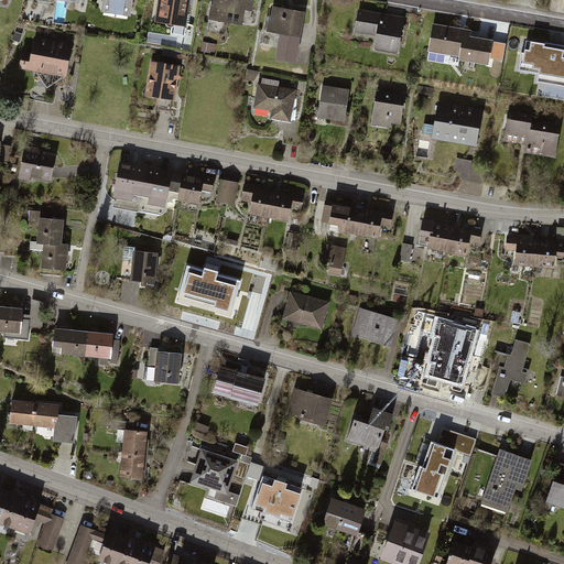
[(132,0),(99,0),(98,14),(130,19),(132,0)]
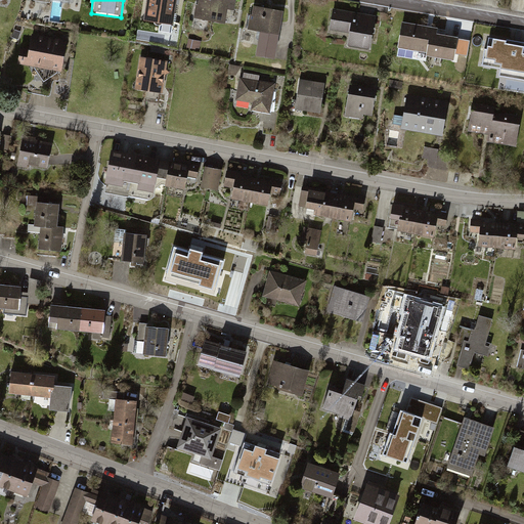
[(177,0),(140,0),(146,1),(142,24),(172,29),(177,0)]
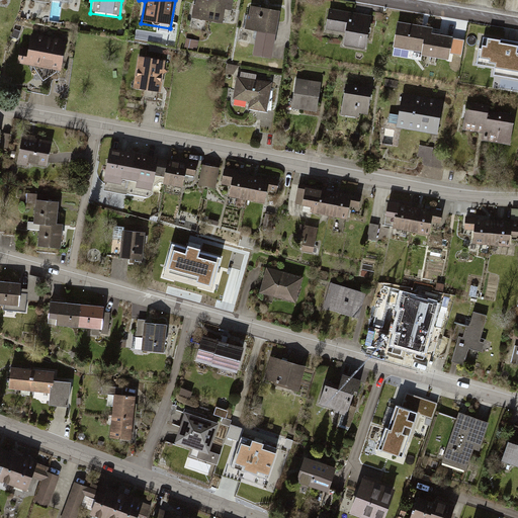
[(227,3),(211,0),(195,0),(192,20),(222,26),(227,3)]
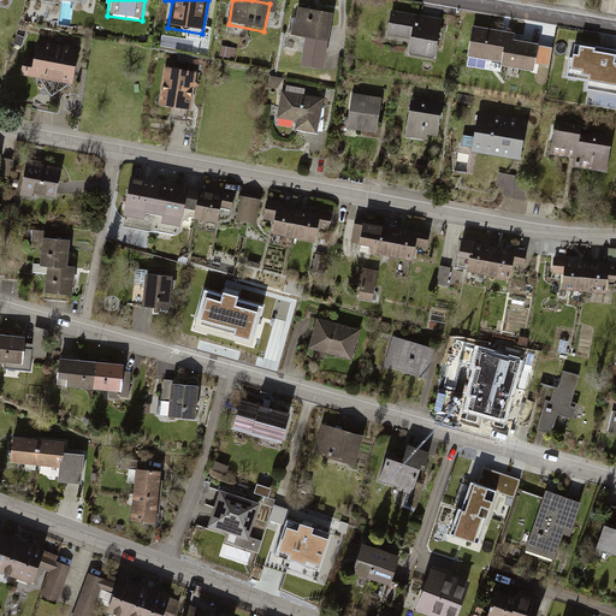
[(333,13),(297,7),(294,33),(308,35),(302,65),(323,70),(333,13)]
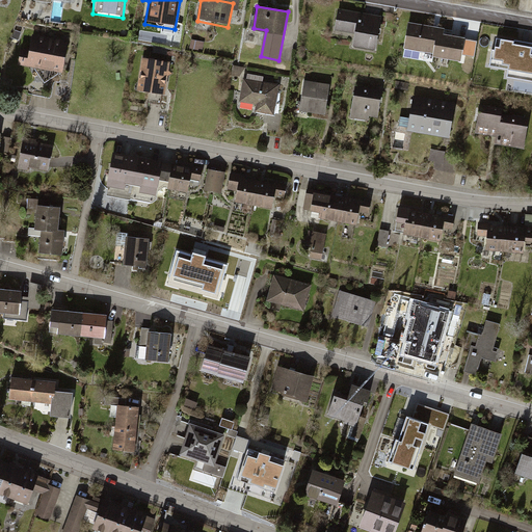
[(380,17),(340,10),(337,29),(356,32),(354,46),(375,49),(380,17)]
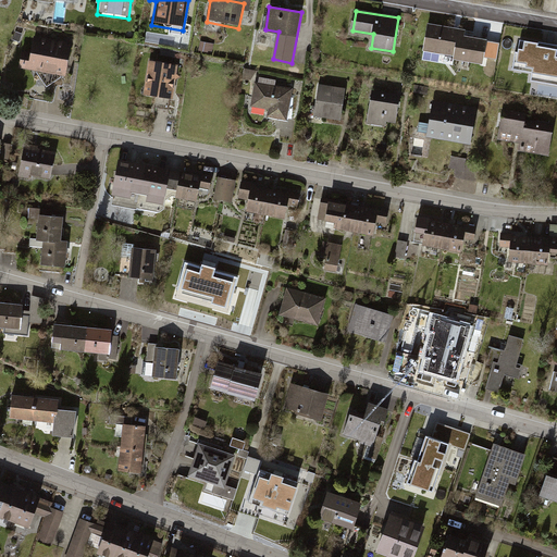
[(465,32),(425,25),(421,52),(444,57),(443,61),(481,67),(486,41),(463,37),(465,32)]
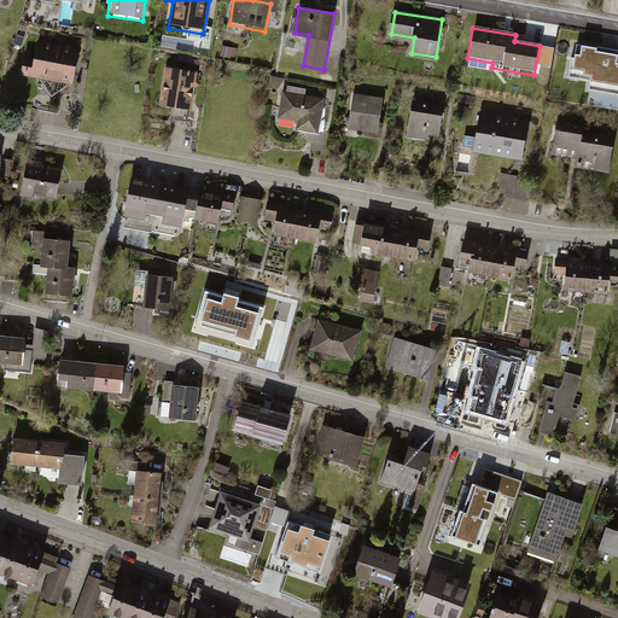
[(80,50),(35,41),(31,62),(23,59),(19,76),(38,80),(50,99),(73,86),(80,50)]
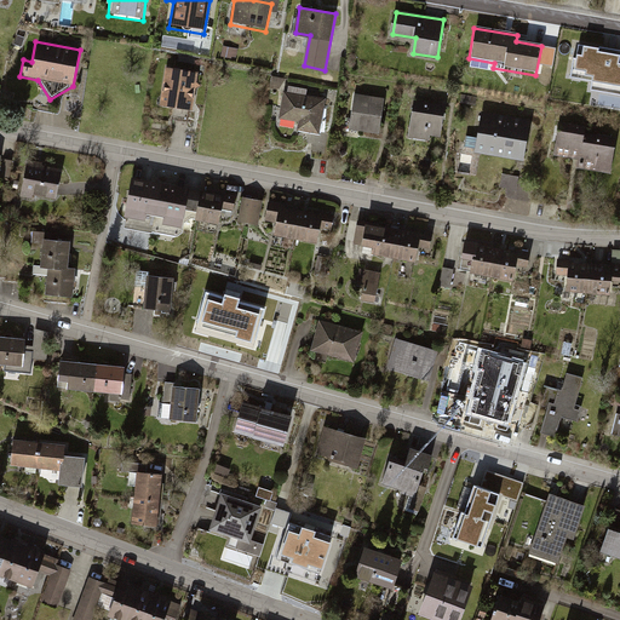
[(600,47),(580,45),(578,58),(574,57),(570,78),(619,85),(619,78),(619,55),(600,52),(600,47)]
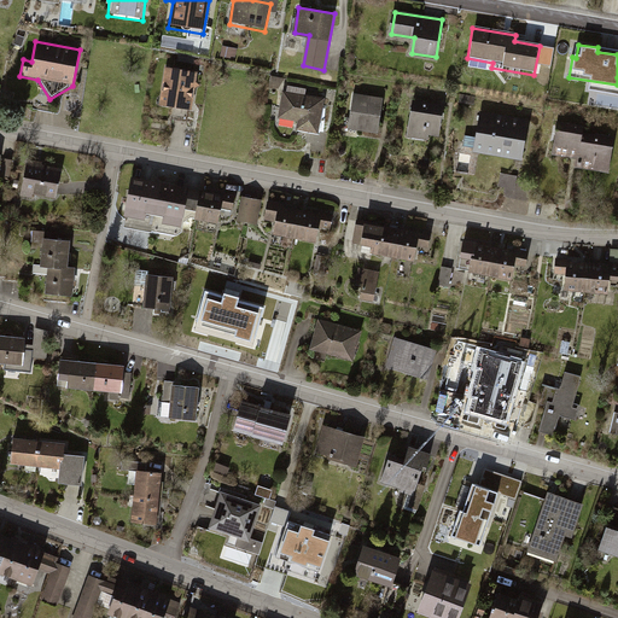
[(199,73),(165,66),(158,108),(193,112),(199,73)]
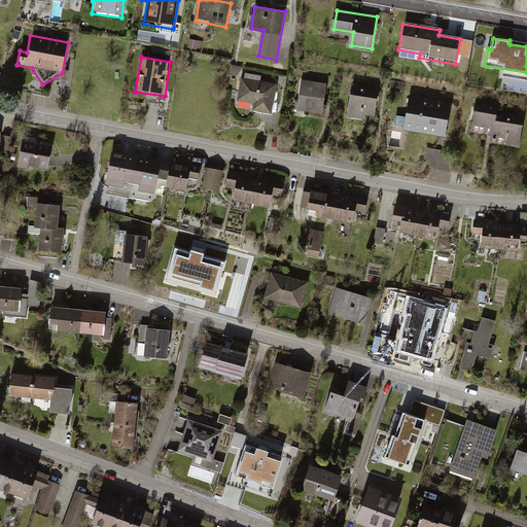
[(260,76),(245,74),(246,68),(232,65),(230,77),(239,78),(235,102),(252,105),(251,113),(271,117),(277,84),(259,81),(260,76)]
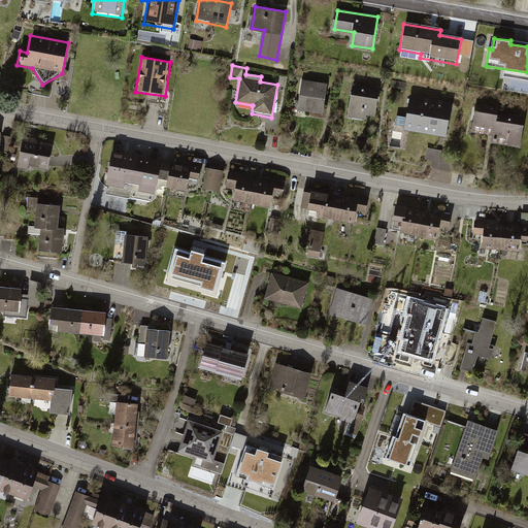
[(230,83),(222,81),(220,98),(227,99),(230,83)]
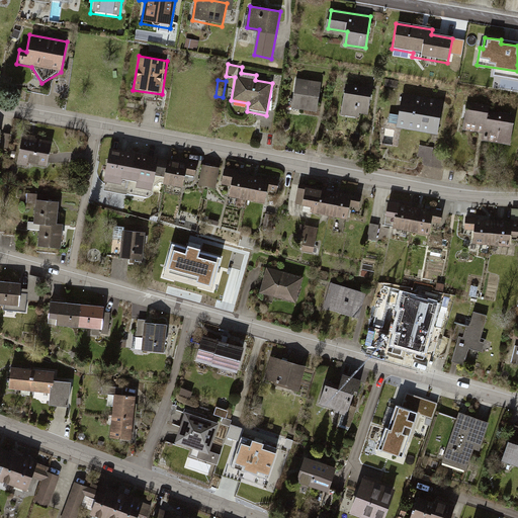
[(323,86),(293,81),(289,109),(319,114),(323,86)]
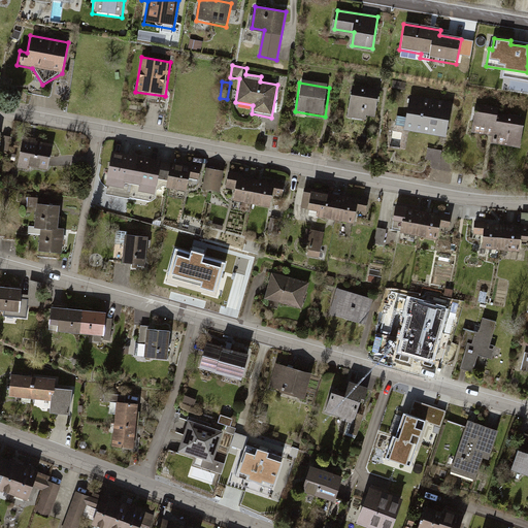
[(380,91),(352,87),(345,120),(364,123),(365,118),(374,119),(380,91)]
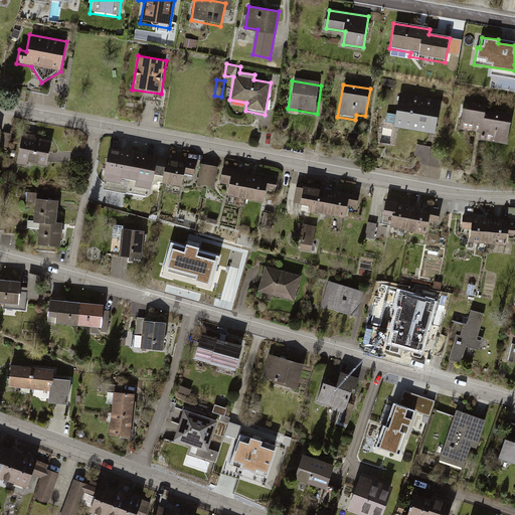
[(442,101),(399,94),(395,115),(384,113),(378,142),(389,144),(392,129),(435,136),(442,101)]
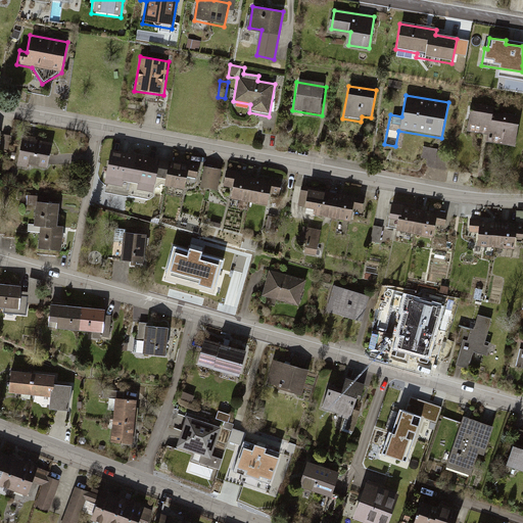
[(493,108),(471,104),(466,132),(485,136),(484,142),(514,148),(519,120),(492,114),(493,108)]
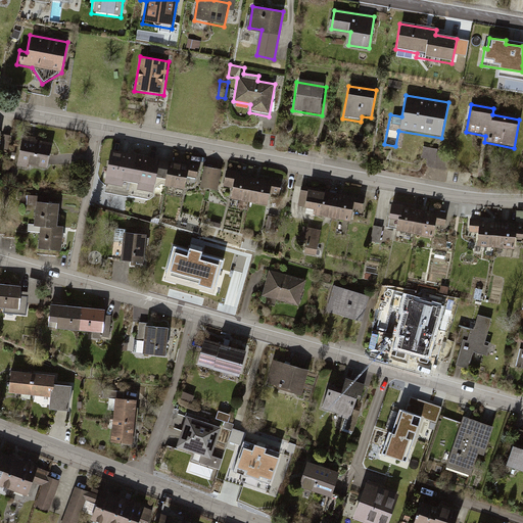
[(12,135),(0,132),(0,152),(1,149),(9,151),(12,135)]
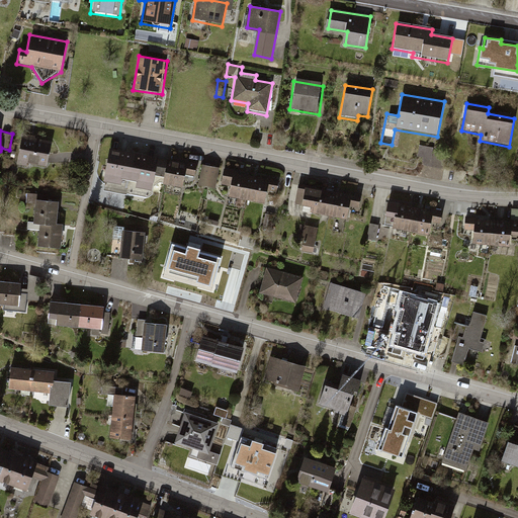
[(55,143),(23,137),(17,166),(30,169),(31,164),(50,168),(55,143)]
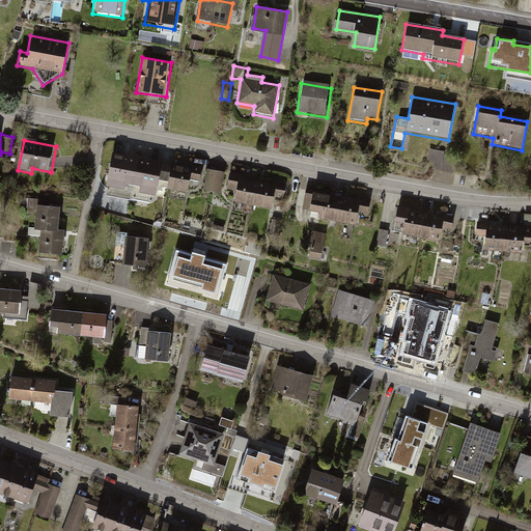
[(435,148),(434,161),(445,161),(446,149),(435,148)]
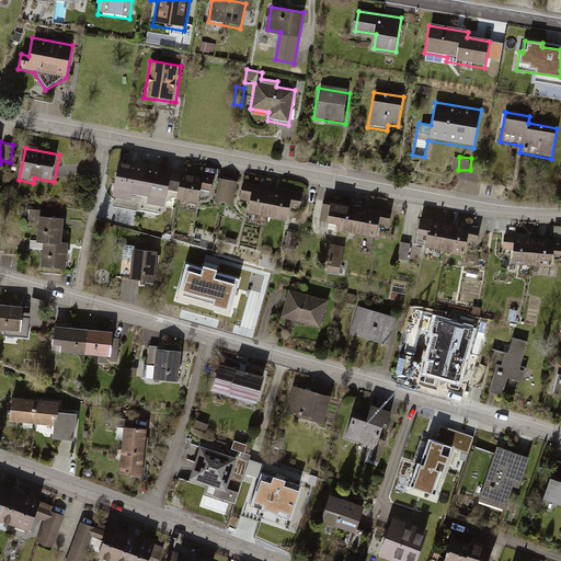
[(129,167),(121,164),(114,199),(139,204),(146,168),(137,167),(136,164),(133,164),(129,167)]
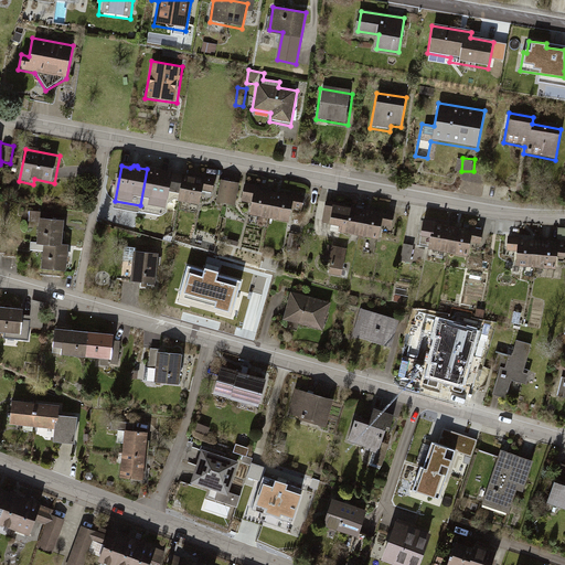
[(171,173),(171,174),(163,173),(161,171),(159,170),(157,171),(147,169),(140,205),(140,208),(141,209),(161,213),(164,211),(166,202),(172,198),(180,199),(184,177),(171,173)]
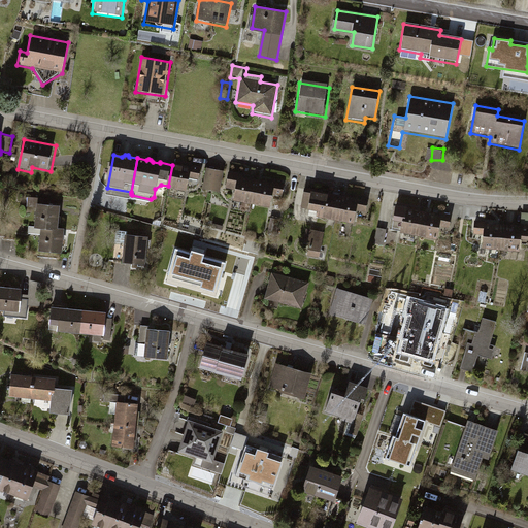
[(172,165),(168,186),(186,189),(189,173),(199,175),(200,167),(190,165),(190,168),(172,165)]
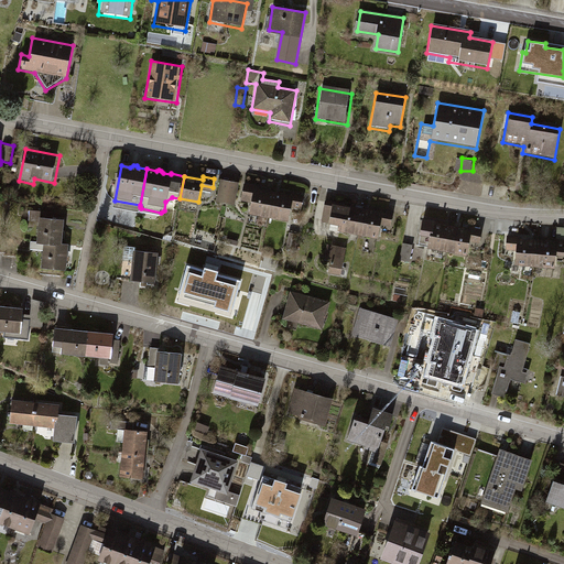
[(221,180),(219,191),(228,192),(228,196),(236,197),(239,183),(221,180)]
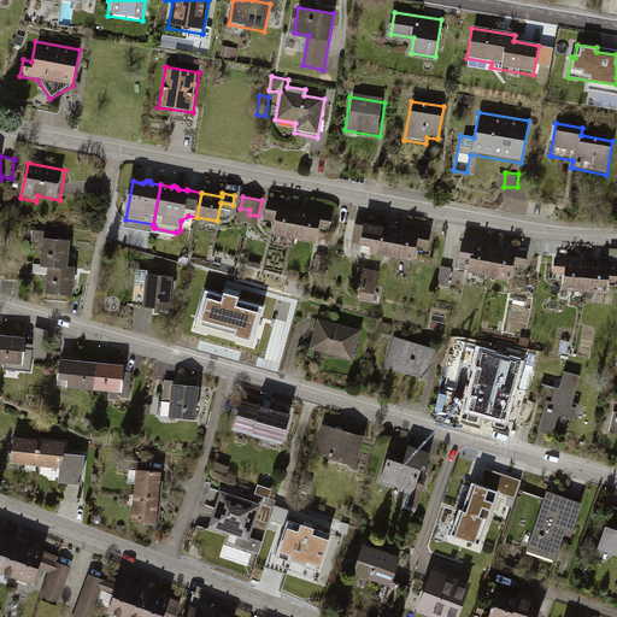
[(275,233),(295,236),(300,211),(280,207),(280,205),(268,203),(265,218),(277,221),(275,233)]
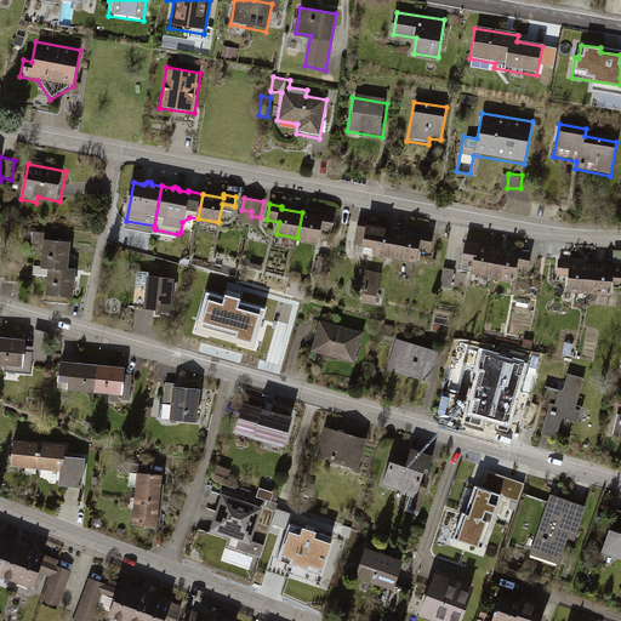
[(251,211),(241,210),(239,221),(258,224),(260,217),(251,216),(251,211)]
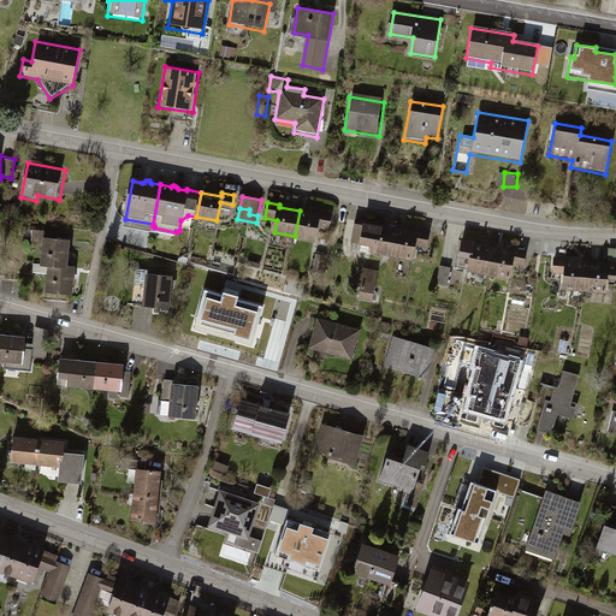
[(300,211),(295,236),(314,240),(318,225),(329,227),(331,214),(319,212),(319,215),(300,211)]
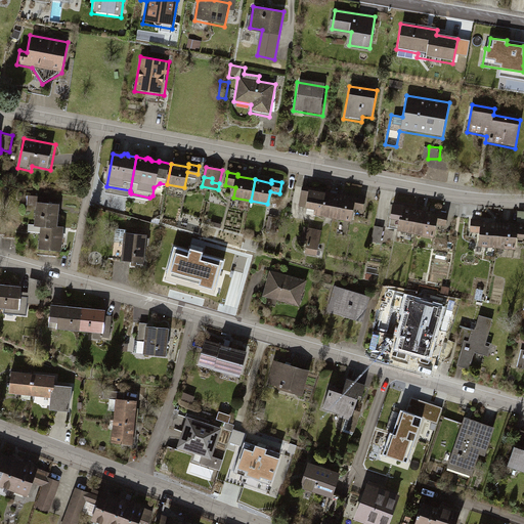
[(316,213),(334,216),(338,195),(338,194),(333,193),(333,194),(320,192),(320,190),(303,187),(300,205),(308,207),(306,213),(316,214),(316,213)]
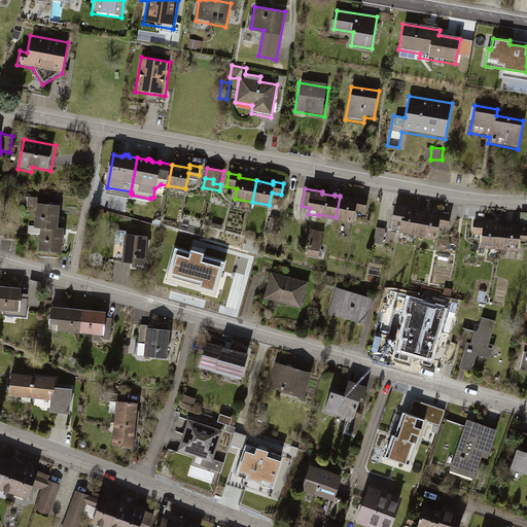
[(340,197),(336,217),(353,221),(355,205),(365,207),(367,200),(357,198),(356,200),(340,197)]
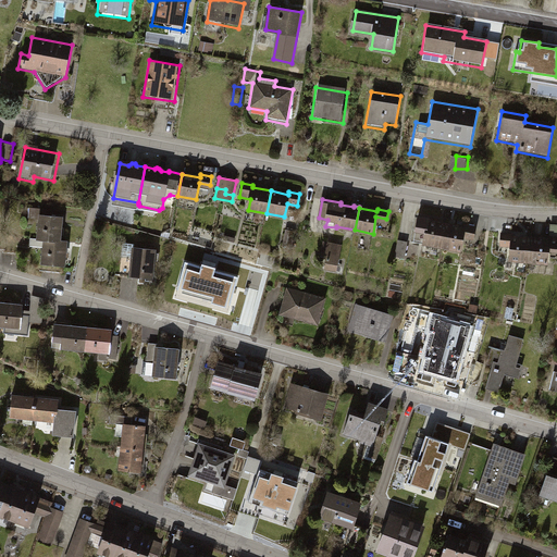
[(62,218),(40,215),(38,239),(45,239),(60,240),(62,218)]
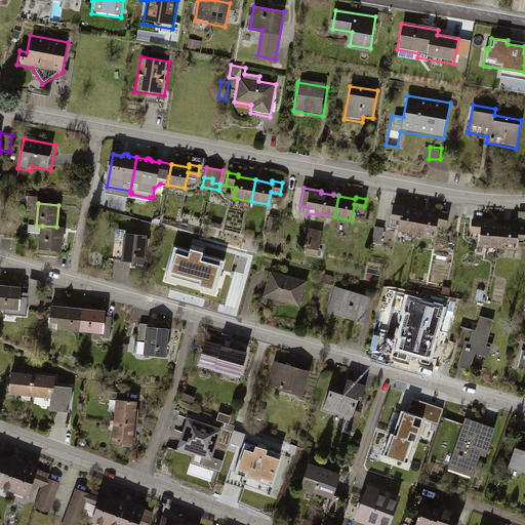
[(388,228),(416,233),(420,211),(404,208),(404,207),(392,205),(388,228)]
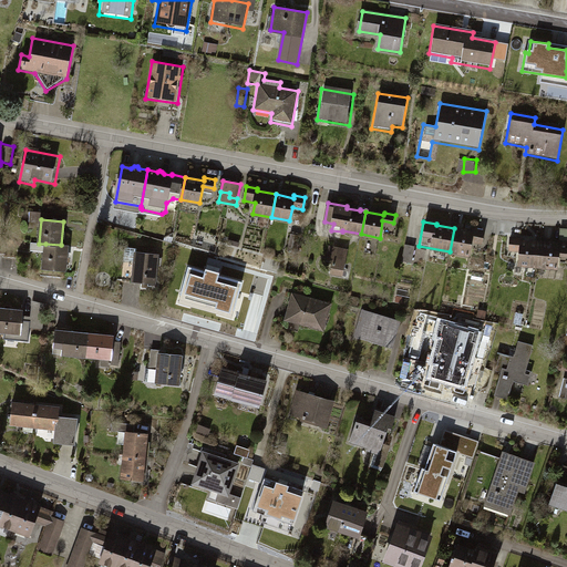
[(454,228),(450,251),(468,255),(472,238),(483,240),(484,232),(473,229),(473,233),(454,228)]
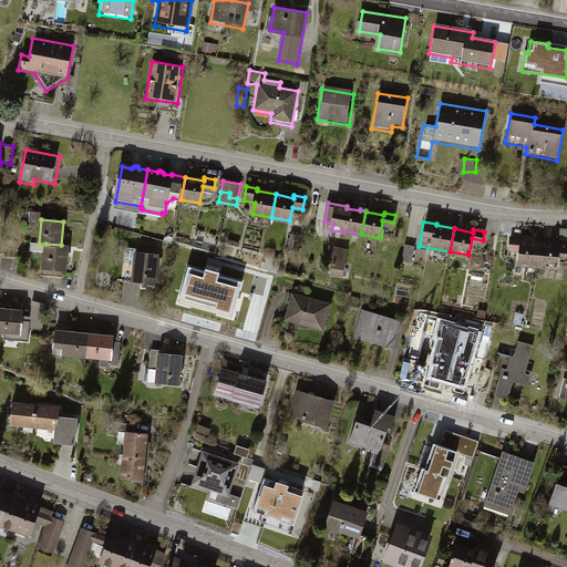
[(299,236),(291,234),(289,248),(297,250),(299,236)]
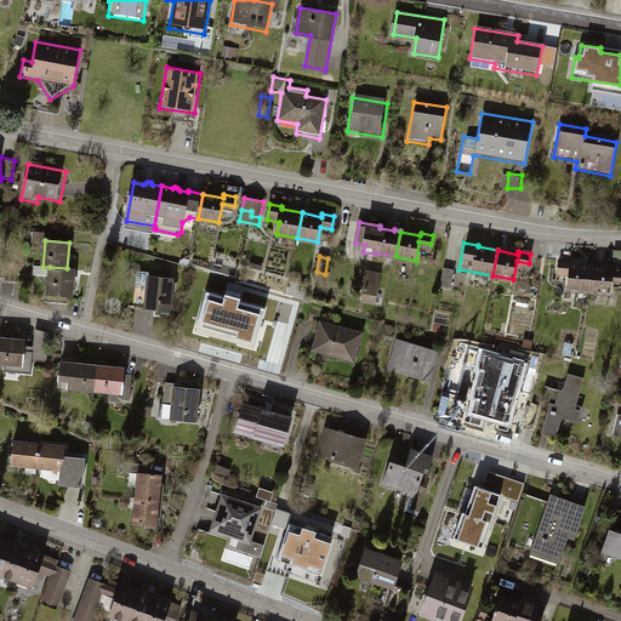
[(570,290),(591,291),(592,267),(571,265),(573,262),(559,261),(559,271),(571,272),(570,290)]
